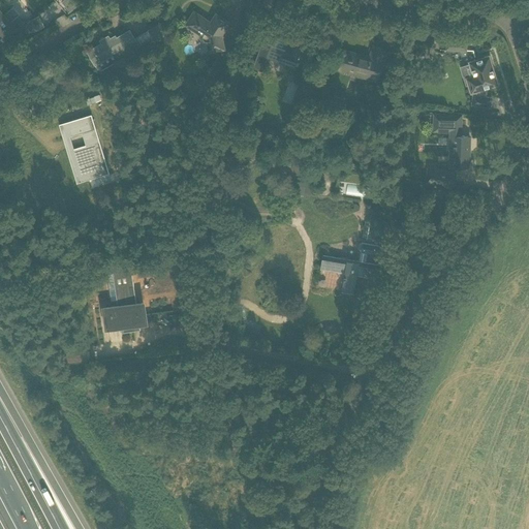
[(70,11),(78,5),(73,0),(64,0),(62,2),(70,11)]
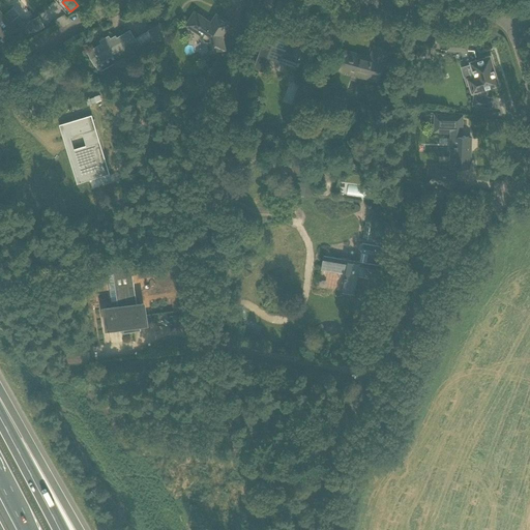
[(0,34),(4,39),(15,30),(19,35),(26,27),(31,32),(35,30),(31,23),(30,22),(28,23),(27,21),(22,25),(16,18),(20,15),(16,9),(13,7),(4,16),(0,10),(0,34)]
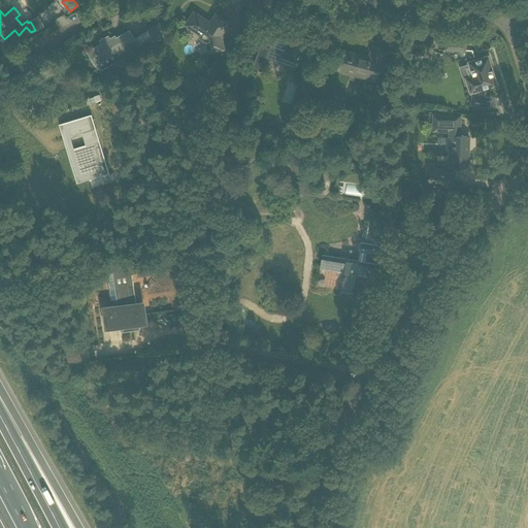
[(207,41),(209,51),(223,47),(220,34),(227,23),(216,14),(210,24),(194,13),(187,25),(196,31),(197,29),(203,33),(202,34),(201,37),(202,39),(203,41),(205,42),(207,41)]
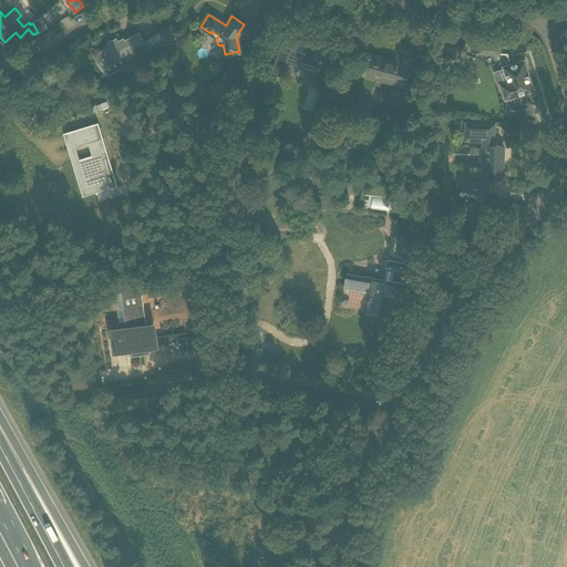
[(113,44),(93,55),(98,62),(102,70),(109,65),(122,59),(125,65),(133,61),(135,63),(145,58),(143,55),(150,52),(157,48),(162,55),(174,48),(176,37),(171,26),(158,33),(164,41),(148,50),(144,41),(138,32),(124,40),(123,38),(117,41),(116,38),(112,41),(113,44)]
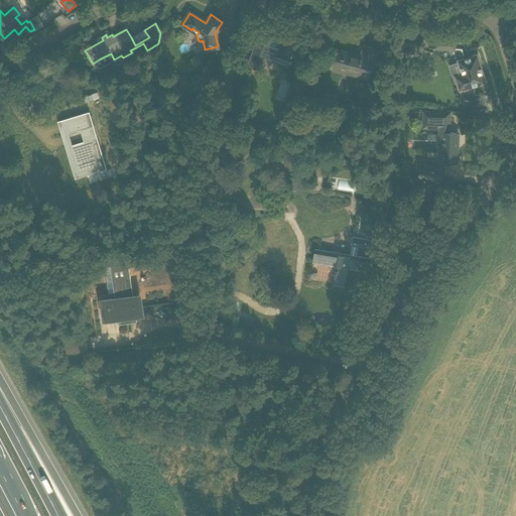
[(279,59),(278,62),(287,67),(294,46),(267,36),(264,43),(256,40),(249,60),(258,63),(262,53),(279,59)]
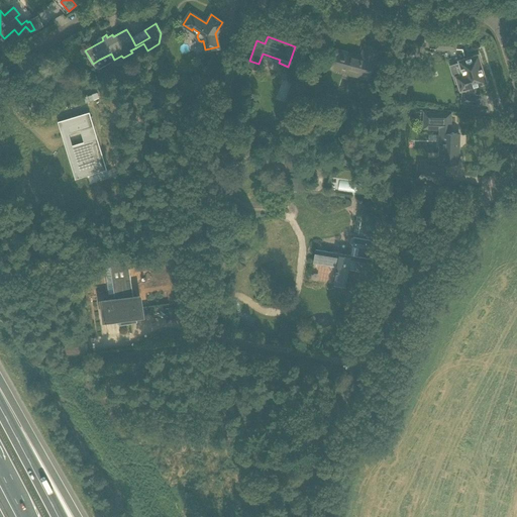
[(436,48),(455,49),(455,42),(436,41),(436,48)]
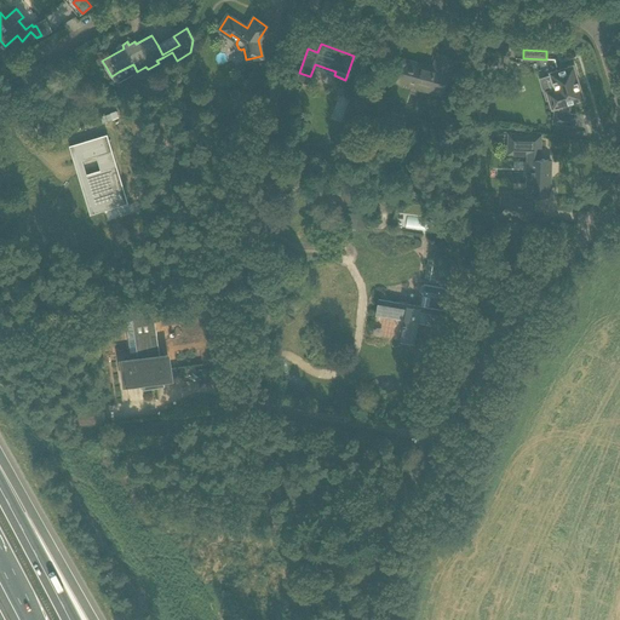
[(397,81),(442,93),(452,58),(437,53),(434,68),(403,59),(397,81)]
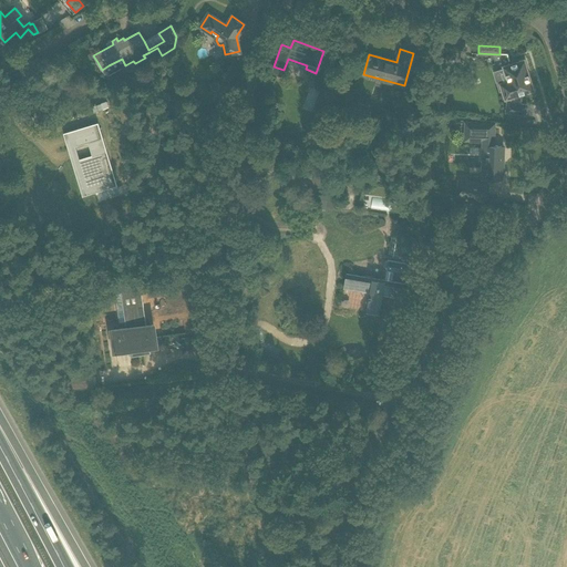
[(423,58),(420,73),(428,75),(432,60),(423,58)]
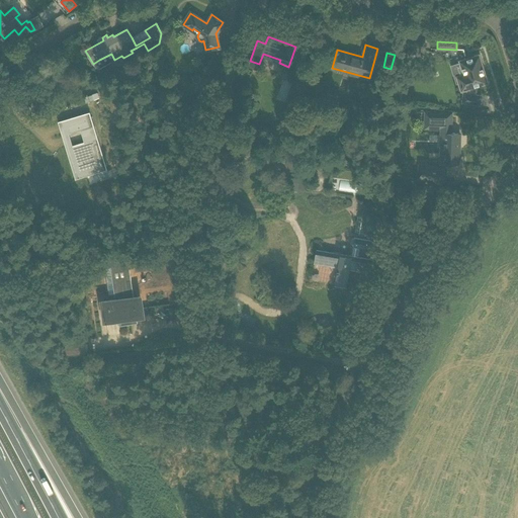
[(462,75),(456,76),(458,83),(460,92),(462,91),(462,93),(461,103),(481,106),(483,95),(476,94),(477,87),(488,84),(479,54),(458,60),(459,63),(462,75)]
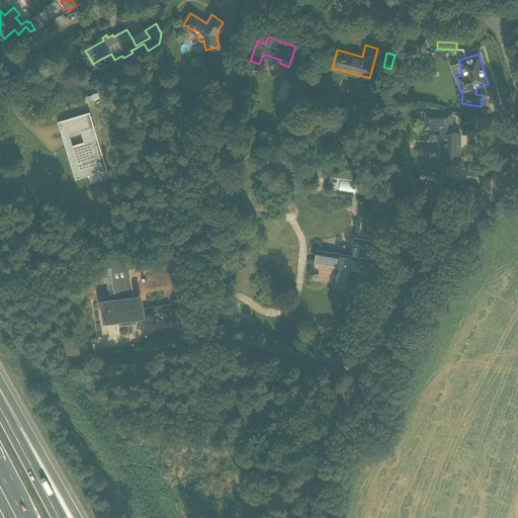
[(69,134),(94,125),(90,112),(65,119),(69,134)]
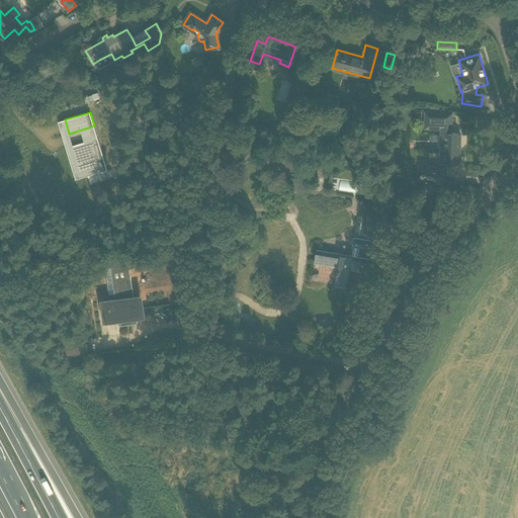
[(442,128),(442,134),(450,134),(451,113),(425,112),(425,127),(442,128)]
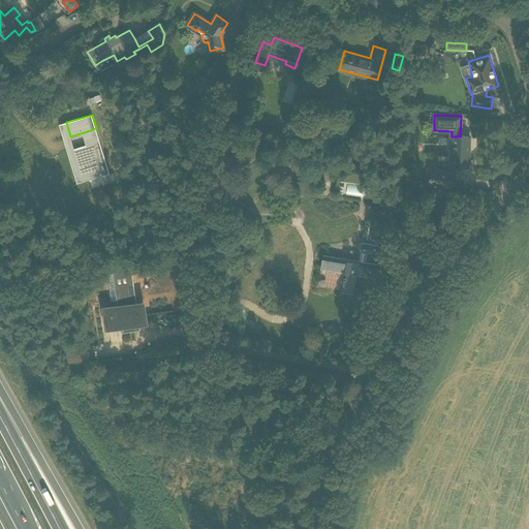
[(231,132),(242,131),(240,117),(229,119),(231,132)]
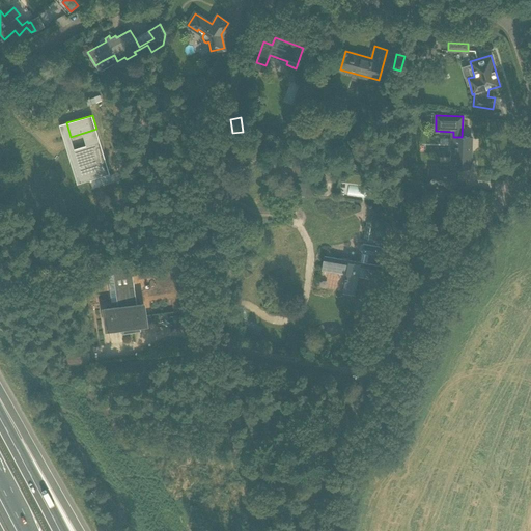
[(282,149),(295,145),(292,139),(289,140),(287,133),(280,135),(283,142),(280,143),(282,149)]
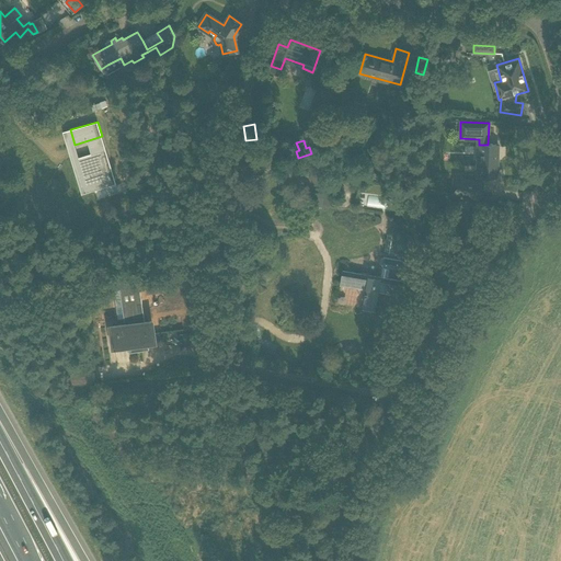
[(479,144),(478,178),(496,178),(497,145),(489,144),(489,145),(488,145),(479,145),(479,144)]
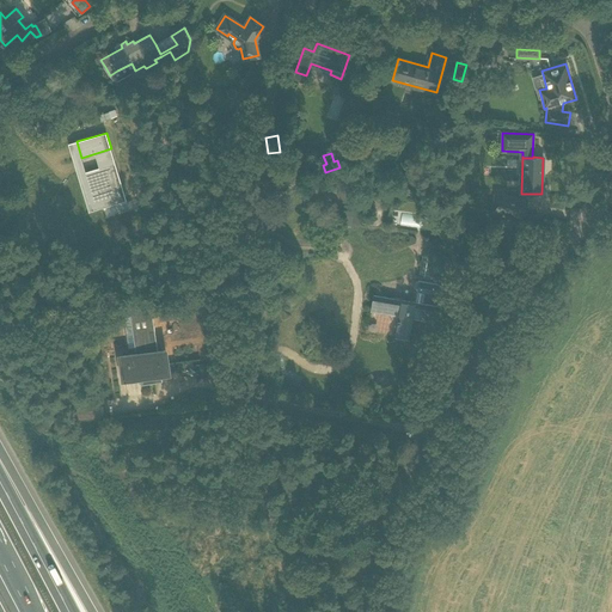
[(127,200),(115,163),(86,172),(97,209),(127,200)]
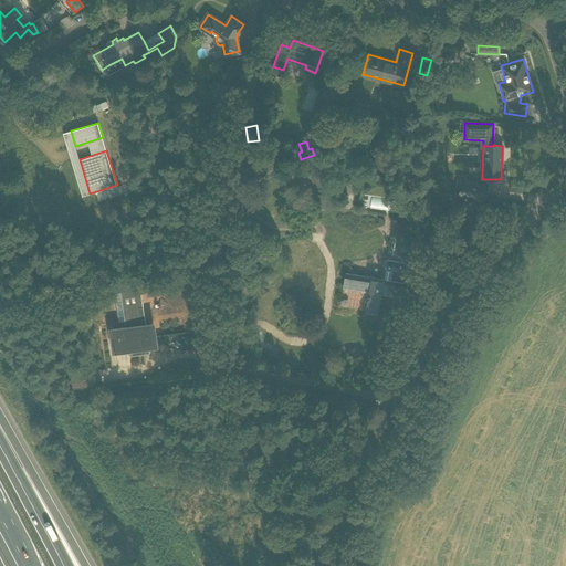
[(484,201),(488,185),(463,180),(460,197),(484,201)]
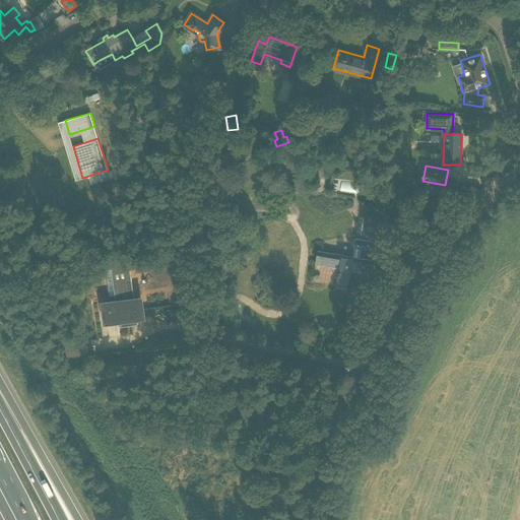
[(287,179),(287,190),(307,191),(307,179),(287,179)]
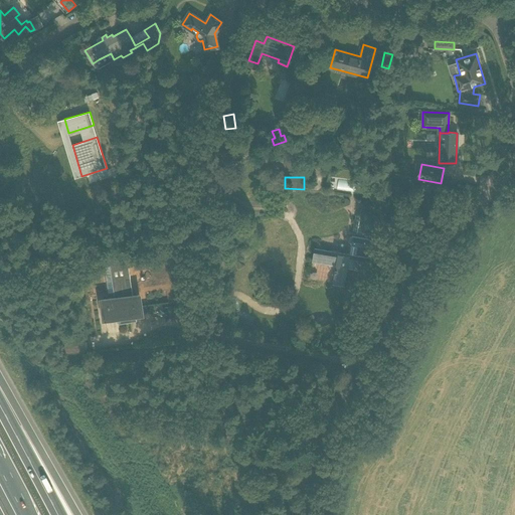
[(338,181),(338,189),(354,189),(355,181),(338,181)]
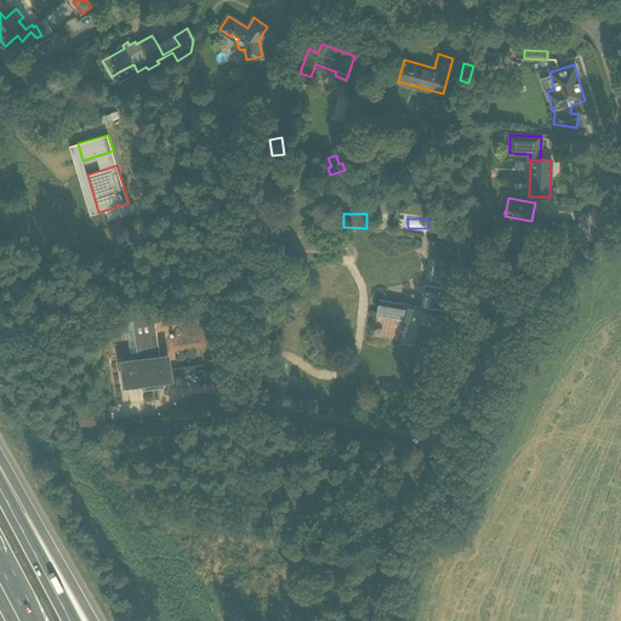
[(421,286),(420,291),(421,294),(422,294),(422,295),(432,296),(449,300),(449,297),(451,298),(454,292),(450,290),(438,288),(425,285),(422,285),(421,286)]
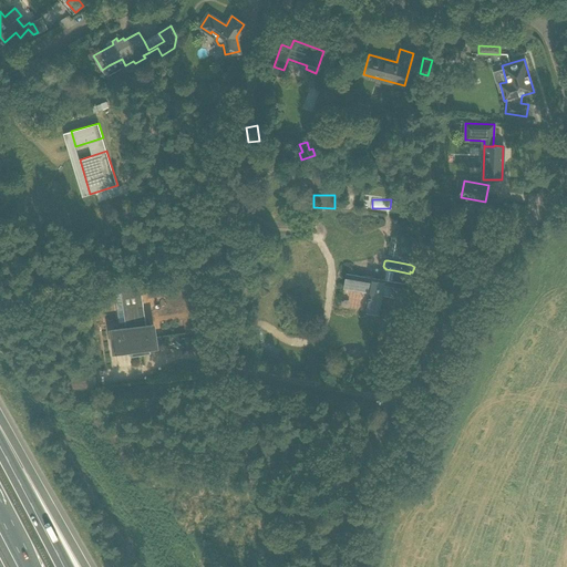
[(379,315),(382,295),(405,299),(408,285),(392,281),(394,270),(385,269),(384,280),(346,274),(343,288),(370,292),(367,312),(379,315)]
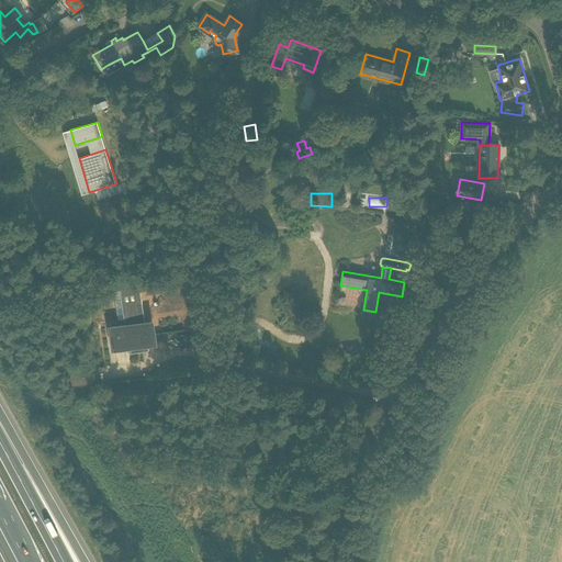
[(139,281),(119,284),(125,325),(111,327),(115,350),(128,348),(130,353),(149,350),(148,346),(145,321),(139,281)]
